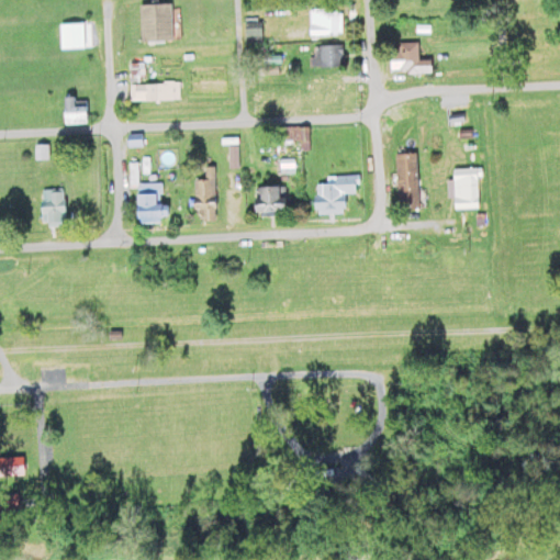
[(172,40),(172,4),(141,4),(141,40),(172,40)]
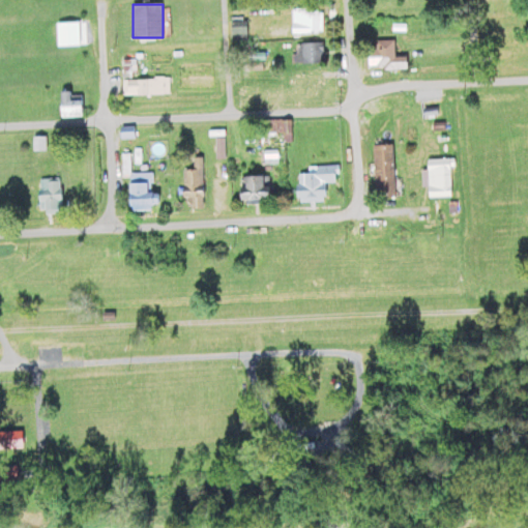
[(324,33),(324,9),(292,9),(292,33),(324,33)]
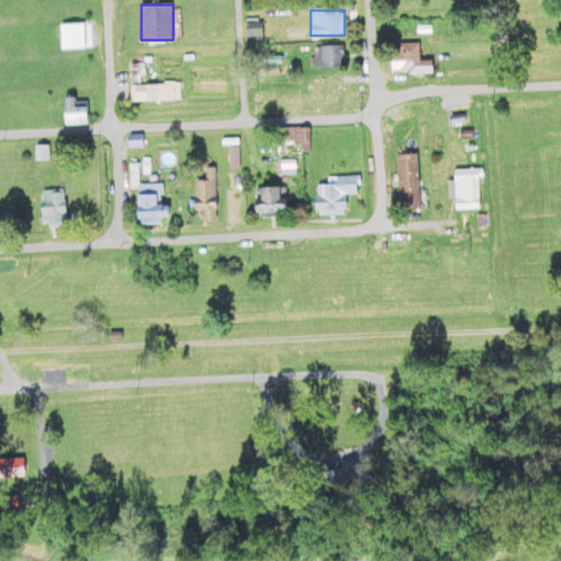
[(246,19),(246,35),(261,35),(261,19),(246,19)]
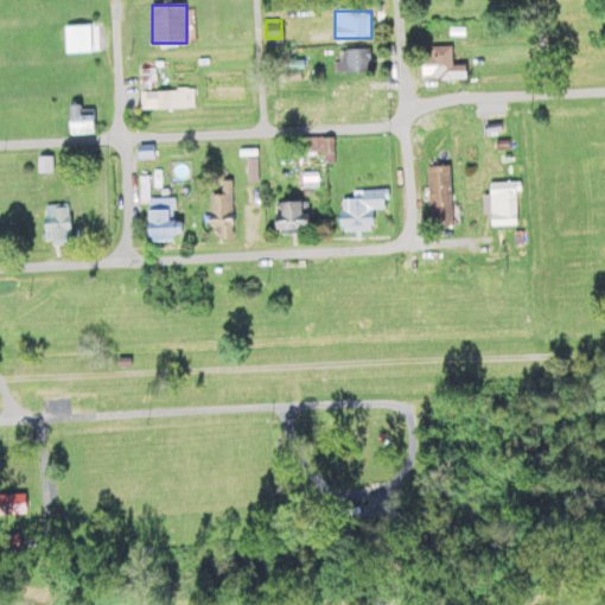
[(453,80),(453,46),(431,46),(431,80),(453,80)]
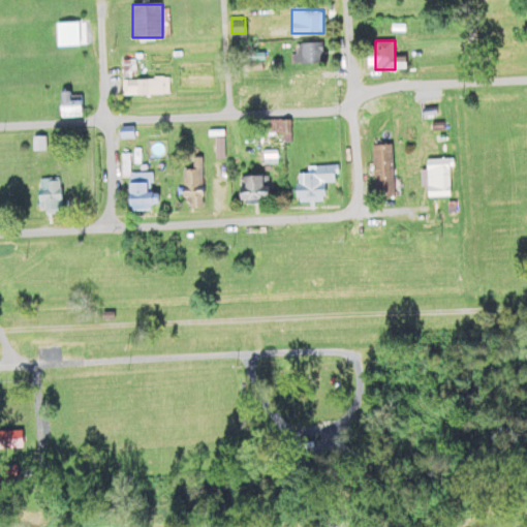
[(324,42),(297,42),(297,54),(291,54),(291,63),(324,63),(324,42)]
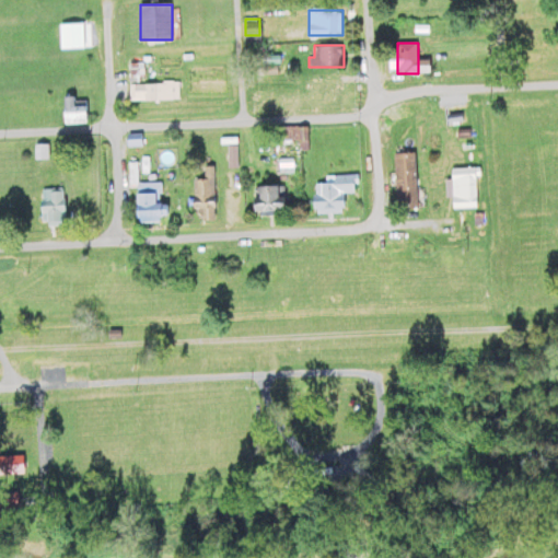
[(181,100),(181,82),(130,82),(130,100),(181,100)]
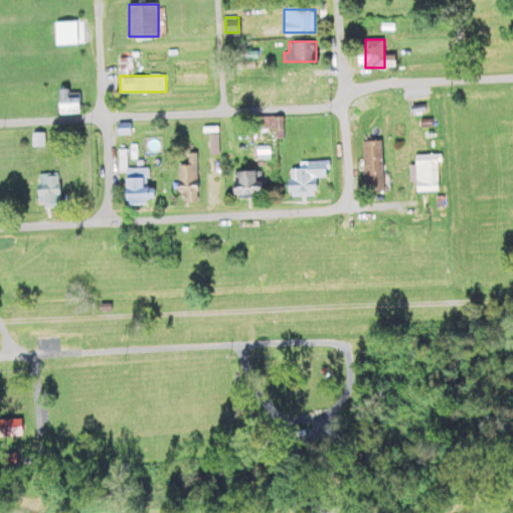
[(69,89),(59,89),(59,113),(79,113),(79,95),(69,95),(69,89)]
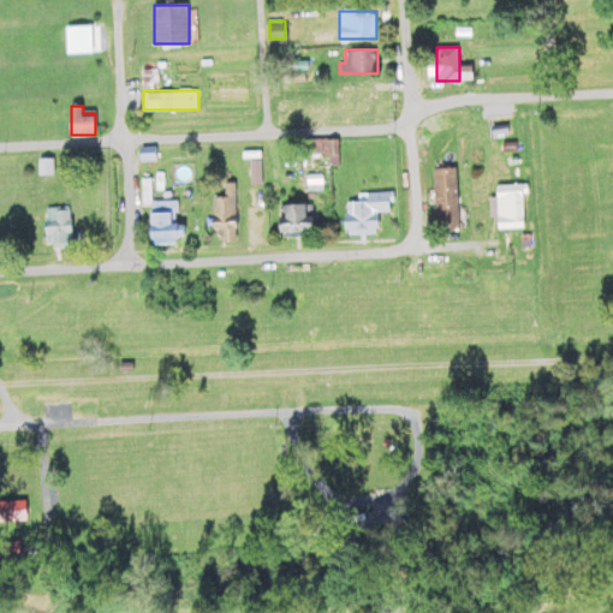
[(339,138),(309,138),(309,155),(339,155),(339,138)]
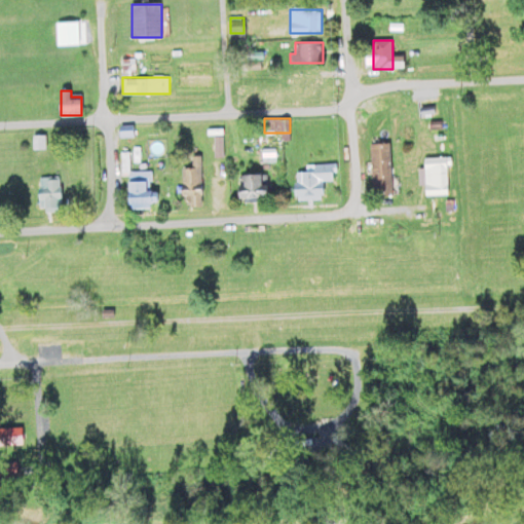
[(46,149),(46,136),(35,136),(35,149),(46,149)]
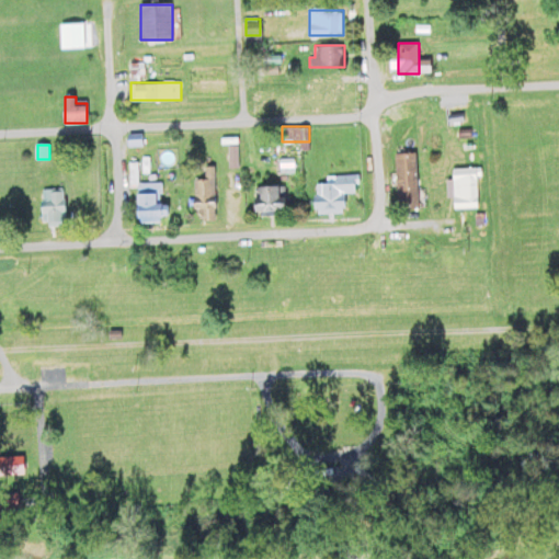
[(401,166),(401,208),(423,208),(423,166),(401,166)]
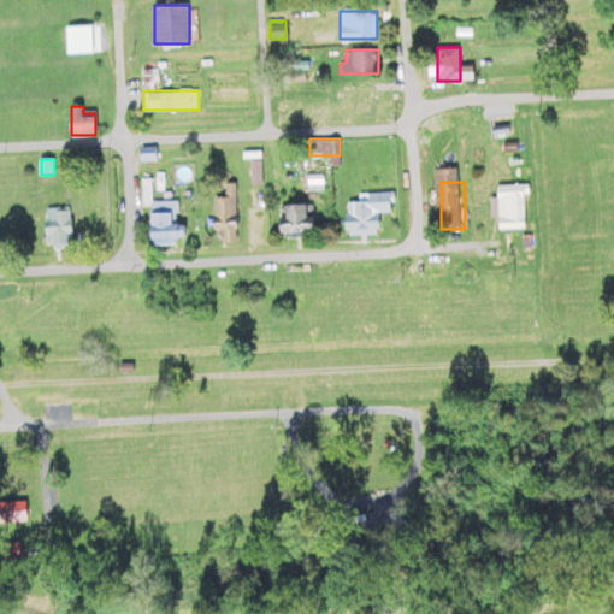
[(225,183),(225,196),(214,196),(214,240),(236,240),(236,183),(225,183)]
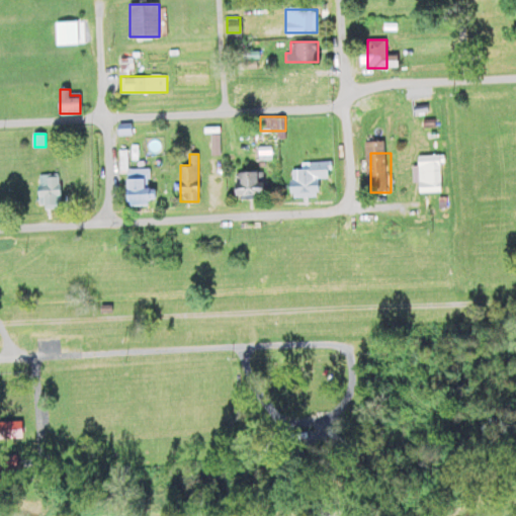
[(418,192),(440,192),(440,161),(418,161),(418,192)]
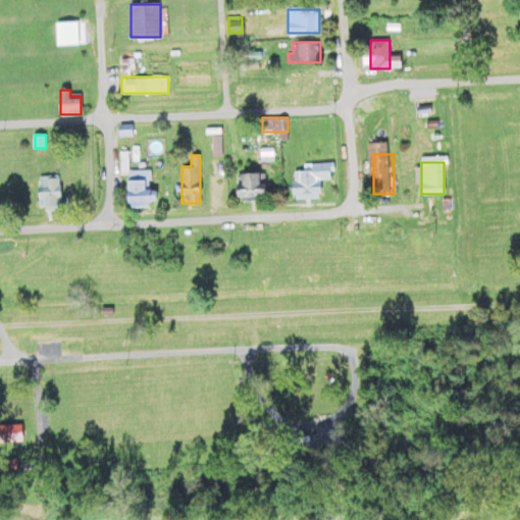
[(304,163),(304,170),(293,170),(293,198),(321,197),(320,179),(332,179),(332,163),(304,163)]
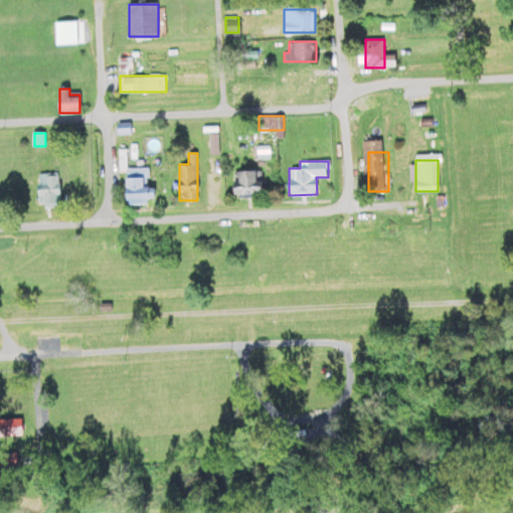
[(148,168),(126,168),(126,203),(154,203),(154,187),(148,187),(148,168)]
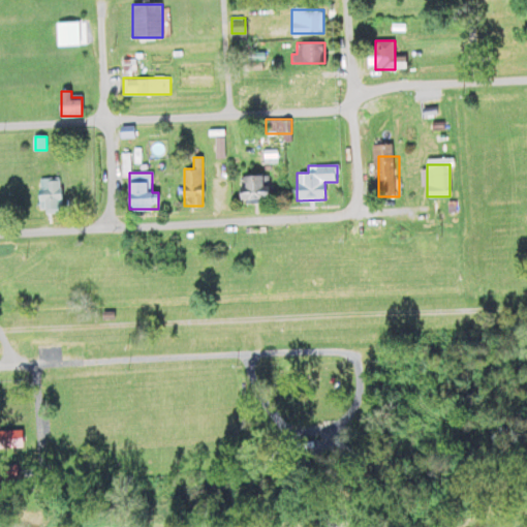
[(242,175),(241,199),(267,200),(268,177),(242,175)]
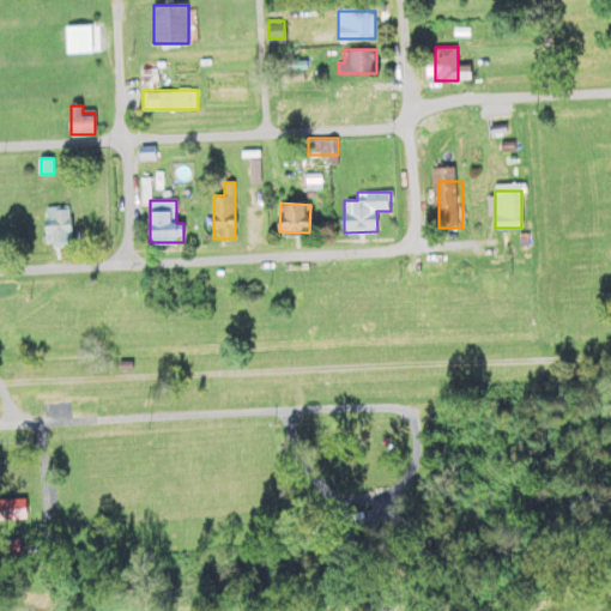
[(71,247),(71,206),(46,206),(47,247),(71,247)]
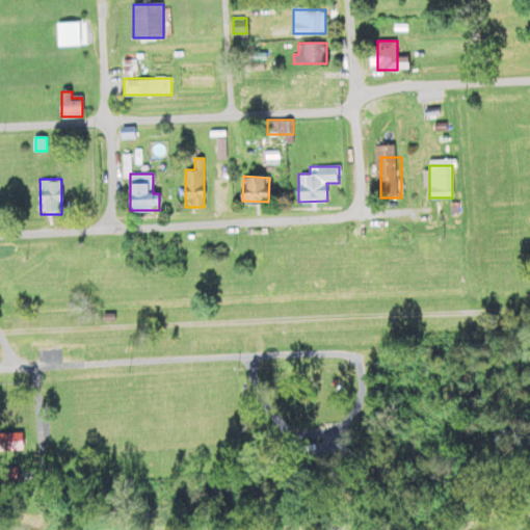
[(0,473),(0,482),(18,481),(17,467),(0,467),(0,473)]
